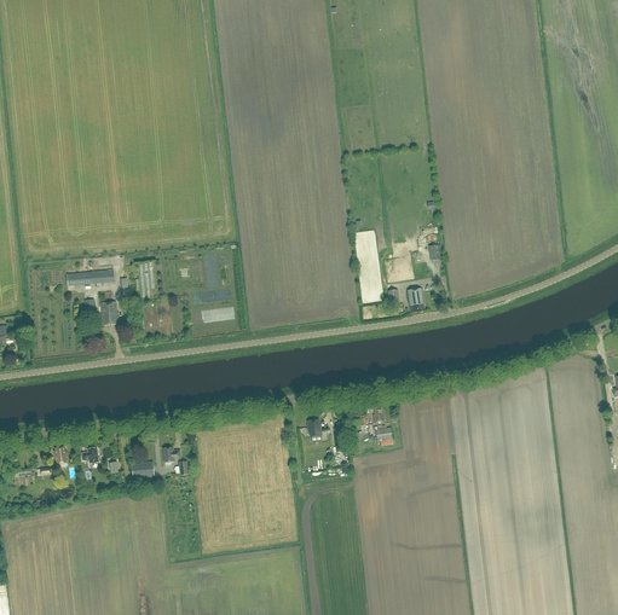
[(442,256),(440,242),(429,243),(431,257),(442,256)]
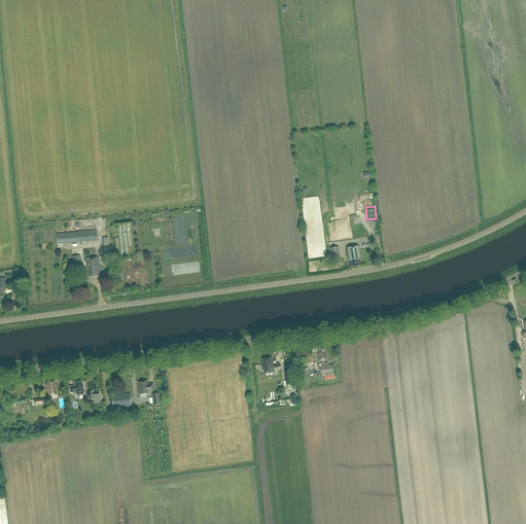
[(95,228),(95,226),(91,226),(91,229),(56,231),(57,241),(97,238),(96,228),(95,228)]
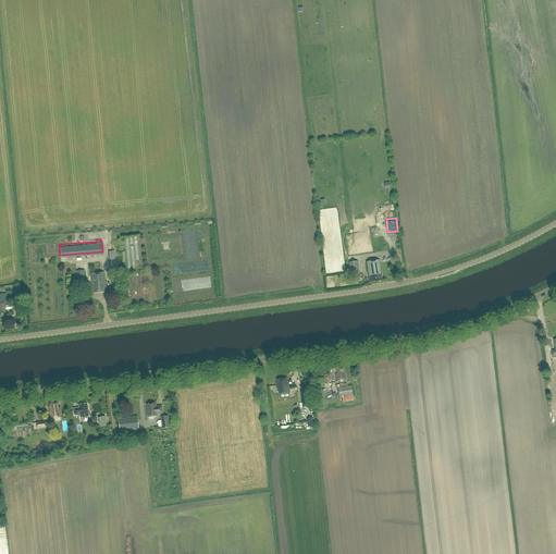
[(114,256),(113,248),(108,248),(110,269),(120,268),(119,255),(114,256)]
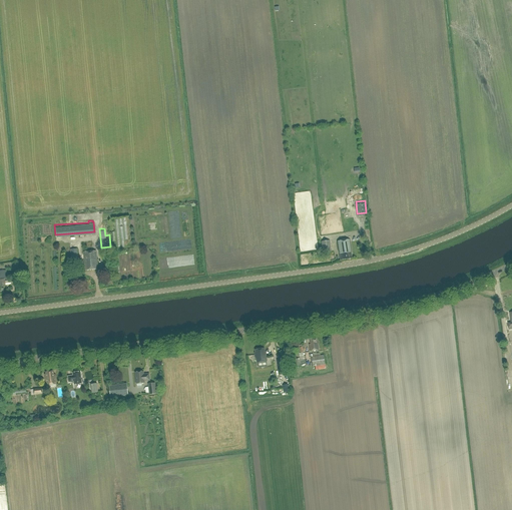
[(351,249),(349,236),(336,238),(338,250),(338,249),(340,258),(351,256),(350,249),(351,249)]
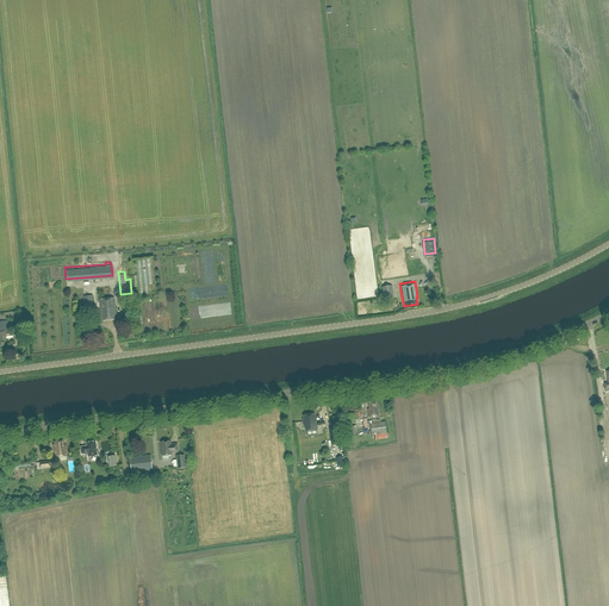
[(393,295),(391,282),(381,283),(383,297),(393,295)]
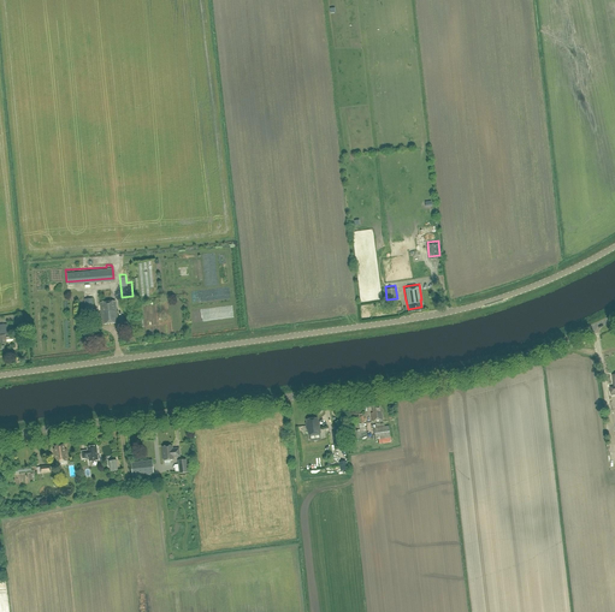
[(93,310),(92,296),(83,296),(84,312),(93,310)]
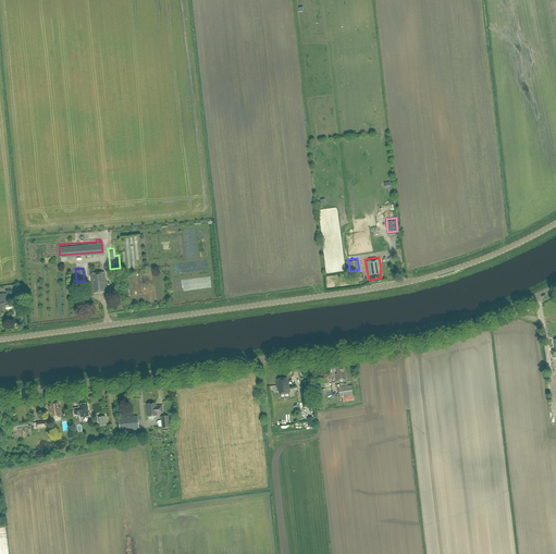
[(106,290),(103,270),(89,271),(90,284),(91,284),(91,291),(106,290)]
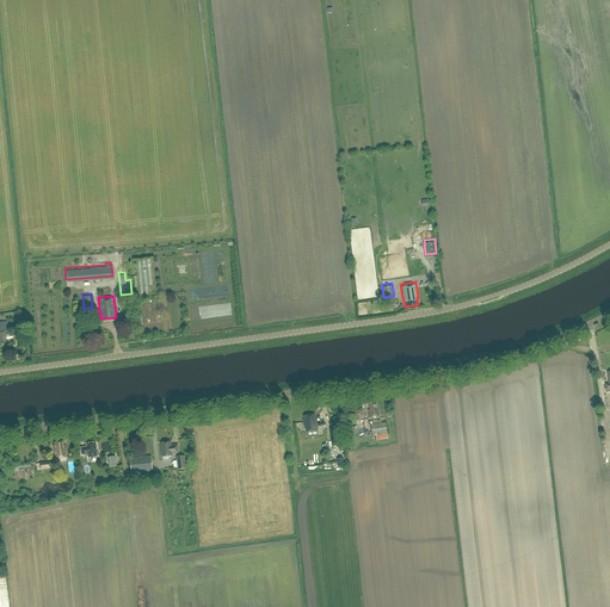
[(379,413),(376,397),(368,398),(369,406),(367,407),(368,415),(379,413)]
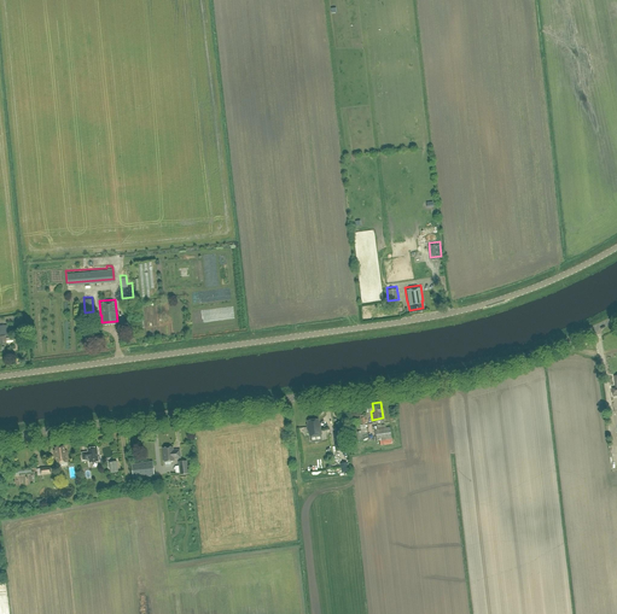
[(320,432),(319,425),(318,425),(316,416),(307,417),(307,421),(306,421),(307,428),(308,428),(309,433),(320,432)]
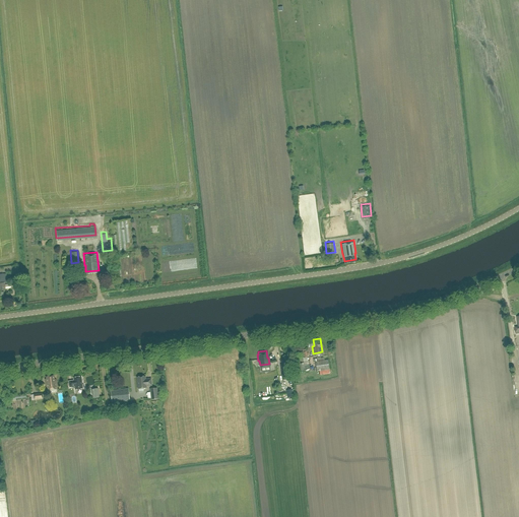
[(328,372),(327,361),(327,358),(314,359),(315,369),(316,369),(318,369),(319,372),(319,373),(328,372)]
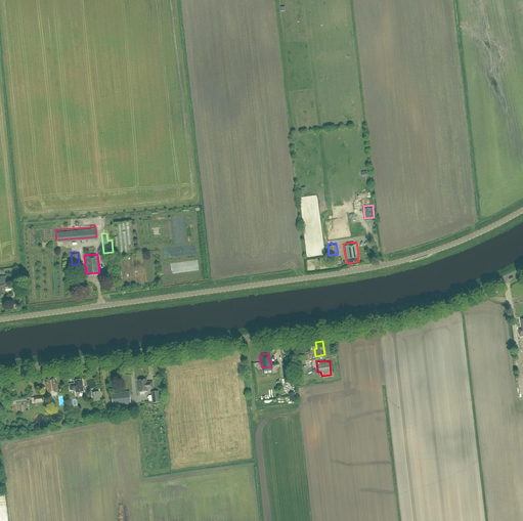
[(292,379),(290,364),(282,364),(285,380),(292,379)]
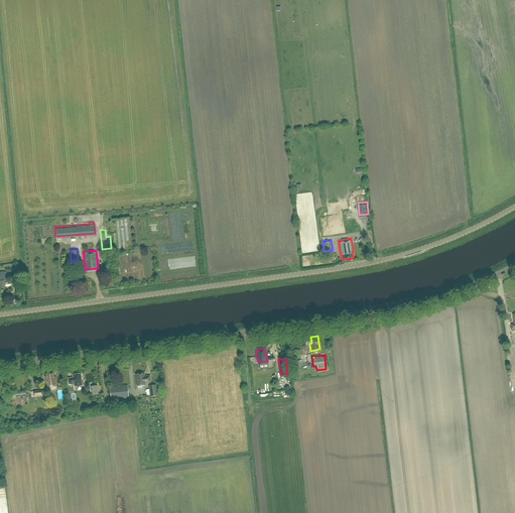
[(53,376),(52,370),(45,371),(45,377),(44,377),(45,385),(55,384),(54,376),(53,376)]
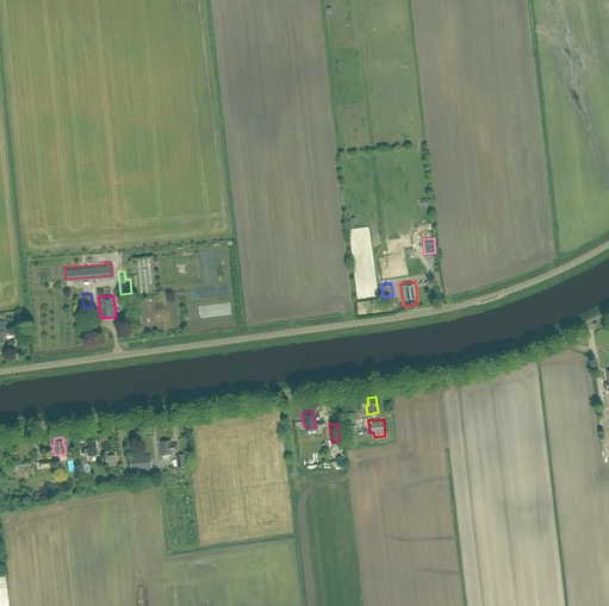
[(95,448),(94,438),(85,439),(86,443),(80,444),(80,451),(87,450),(87,454),(97,453),(95,451),(98,451),(98,448),(95,448)]
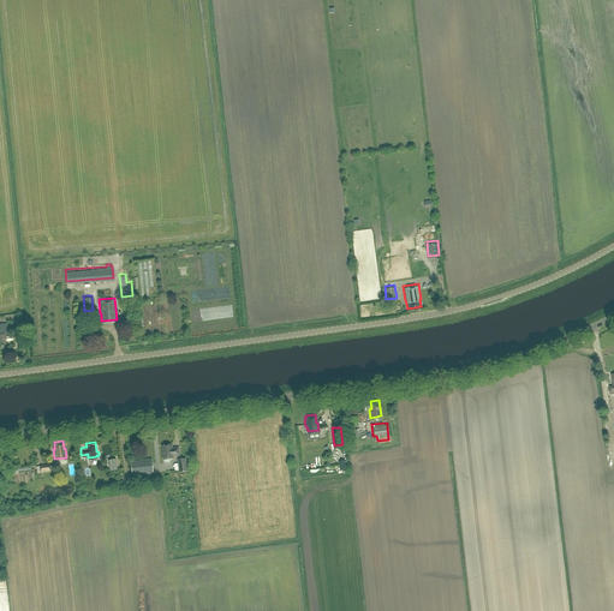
[(171,445),(171,442),(161,443),(162,456),(172,456),(172,453),(178,453),(178,444),(171,445)]
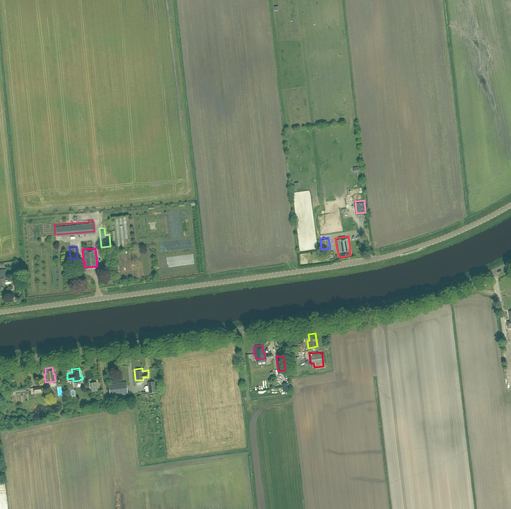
[(155,390),(153,379),(146,380),(148,391),(155,390)]
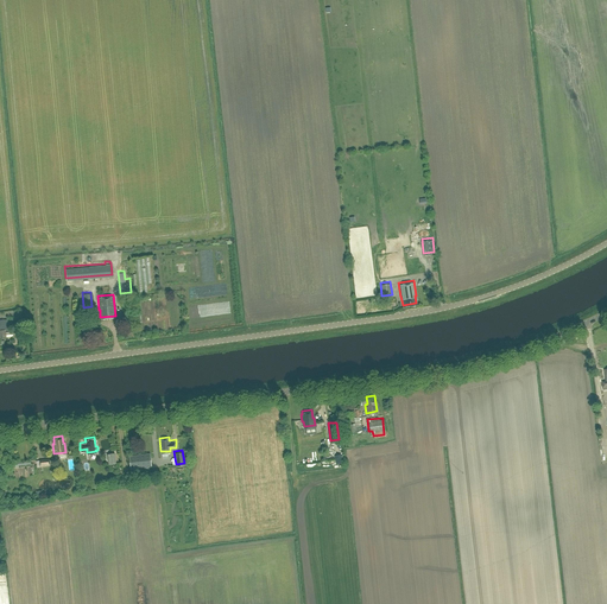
[(151,465),(149,451),(128,453),(130,468),(151,465)]
